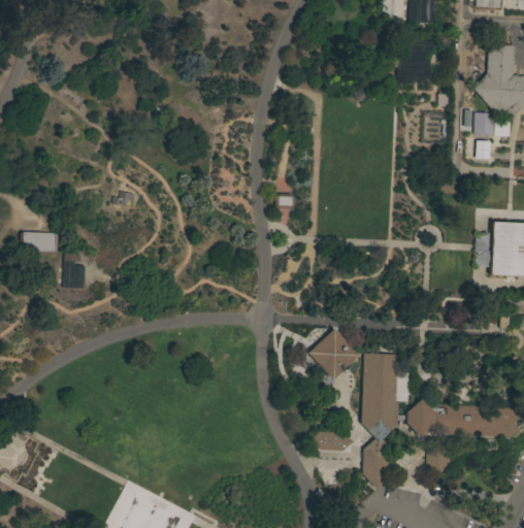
[(435,0),(434,23),(410,22),(411,0),(404,0),(404,22),(382,21),(382,0),(435,0)]
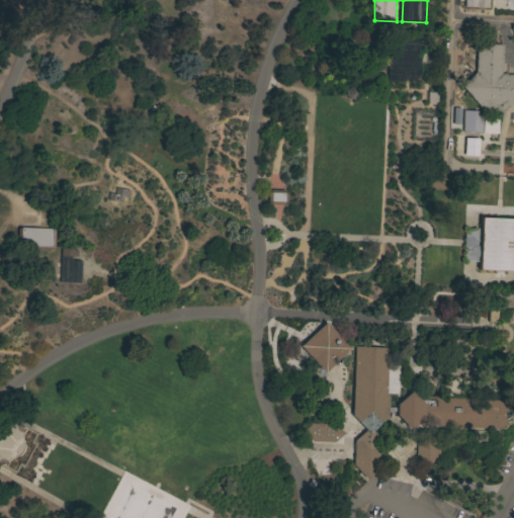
[(490,0),(466,0),(466,8),(490,9),(490,0)]
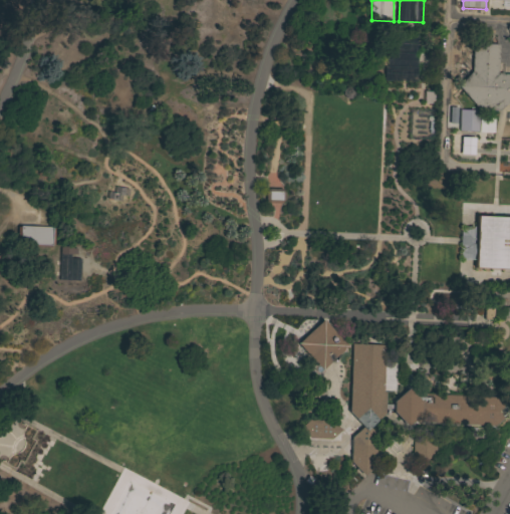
[(509,104),(502,111),(483,109),(461,85),(475,71),(477,43),(502,44),(501,74),(509,74),(509,104)]
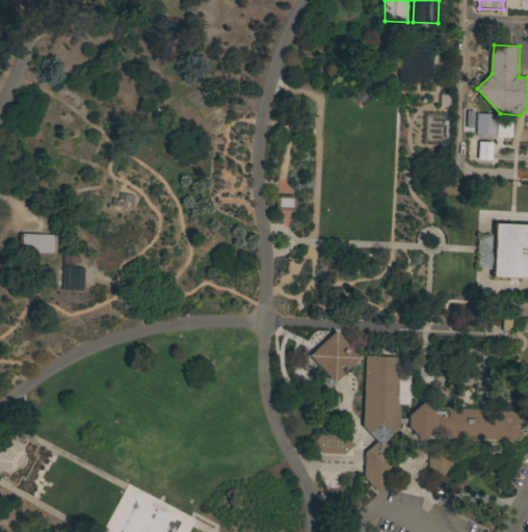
[(434,61),(433,82),(413,81),(402,81),(402,61),(434,61)]
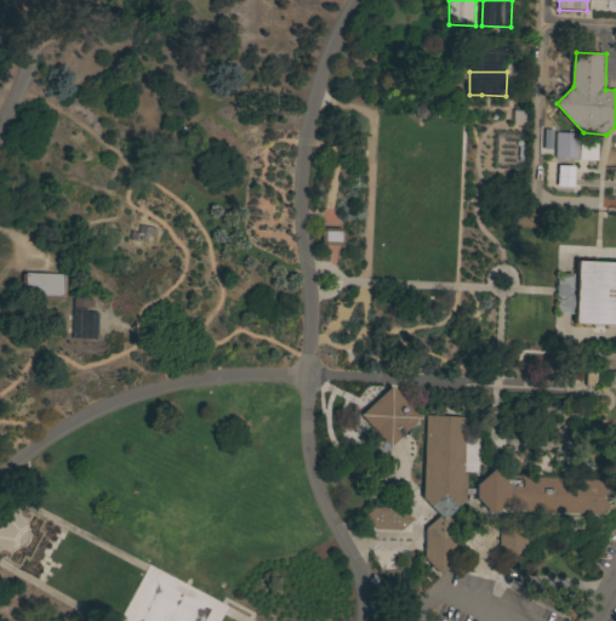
[(418,107),(418,113),(422,117),(428,117),(432,113),(432,108),(428,104),(422,104),(418,107)]
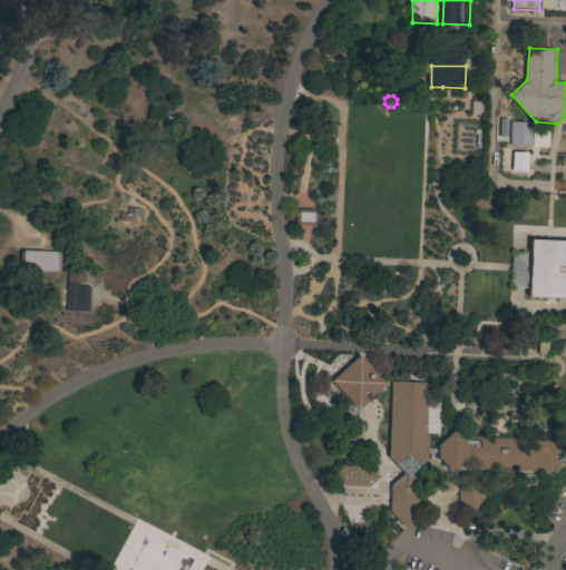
[(472,100),(481,101),(480,115),(471,114),(472,100)]
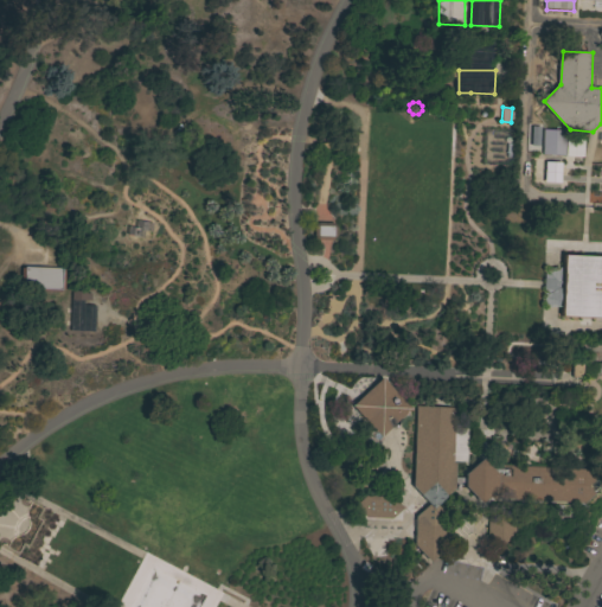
[(568,155),(545,154),(546,129),(569,131),(568,155)]
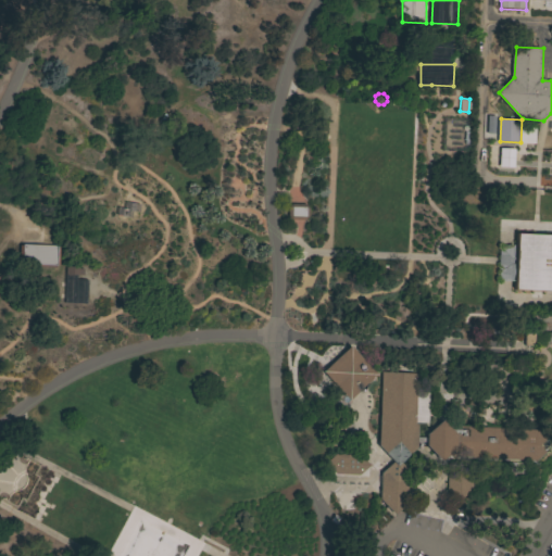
[(313,205),(309,202),(296,202),(291,205),(291,214),(295,217),(309,217),(312,215),(313,205)]
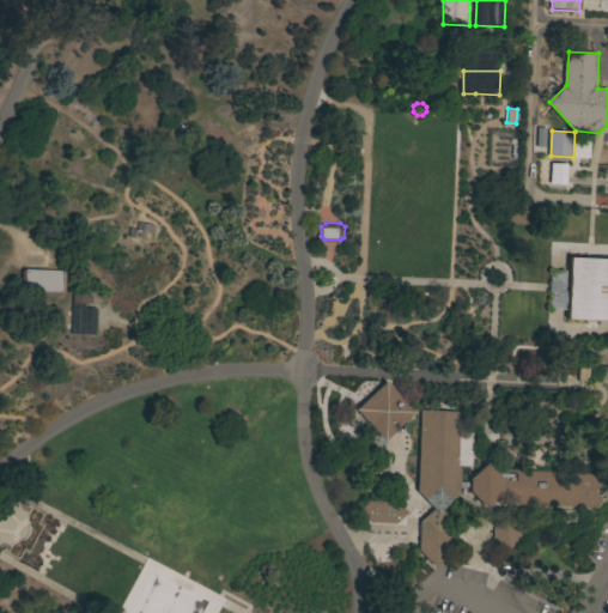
[(607,321),(570,320),(571,286),(572,258),(607,259),(607,321)]
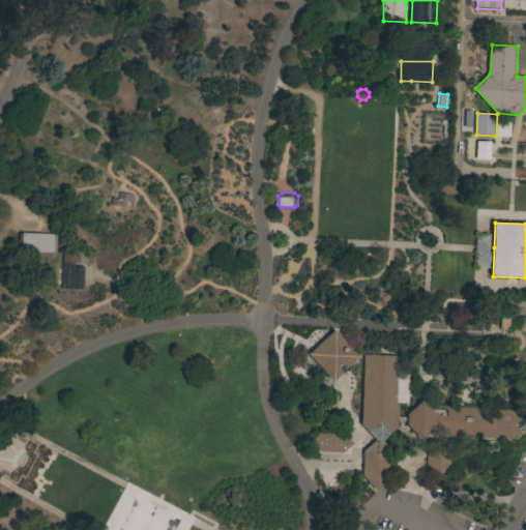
[(57,232),(57,233),(60,234),(59,249),(57,249),(57,251),(56,251),(56,253),(25,252),(25,249),(24,249),(24,248),(22,248),(22,232),(24,232),(24,231),(25,231),(57,232)]
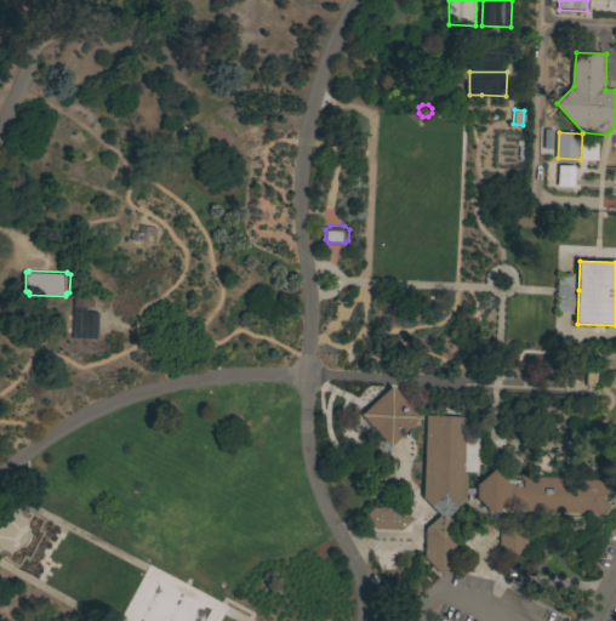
[(75,332),(70,332),(72,329),(75,329),(75,320),(72,319),(72,315),(77,315),(78,296),(92,297),(92,300),(97,301),(97,307),(90,307),(90,312),(102,313),(101,340),(75,339),(75,332)]
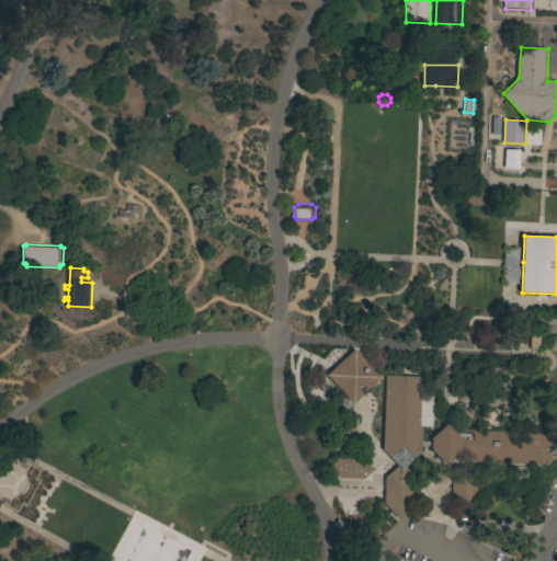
[(533,333),(543,334),(542,350),(532,348),(533,333)]
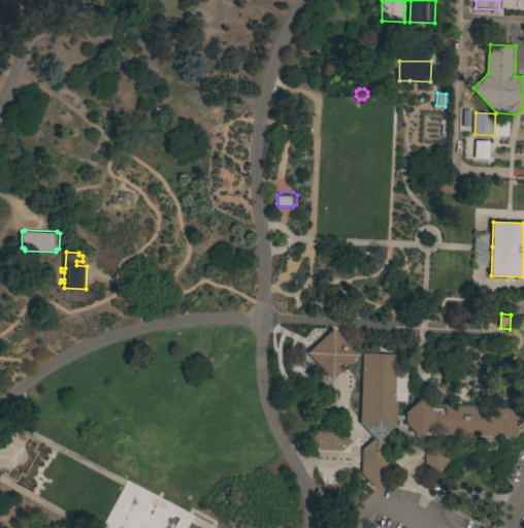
[(523,325),(519,328),(514,321),(521,315),(523,315),(523,325)]
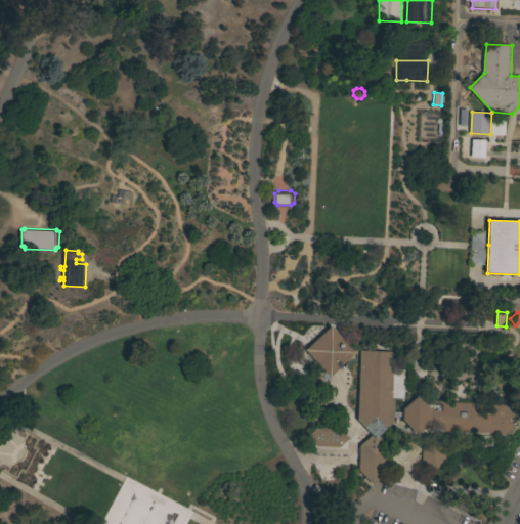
[(330,377),(306,350),(332,325),(356,353),(330,377)]
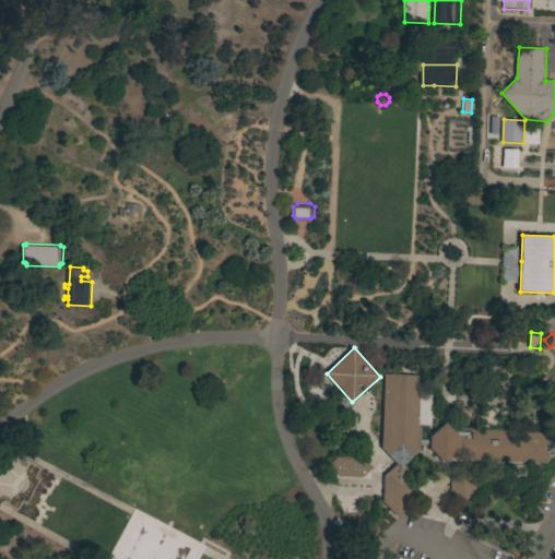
[(421,444),(421,449),(416,454),(403,442),(391,454),(385,448),(388,372),(424,373),(423,393),(435,393),(435,419),(430,425),(422,424),(421,439),(421,444)]
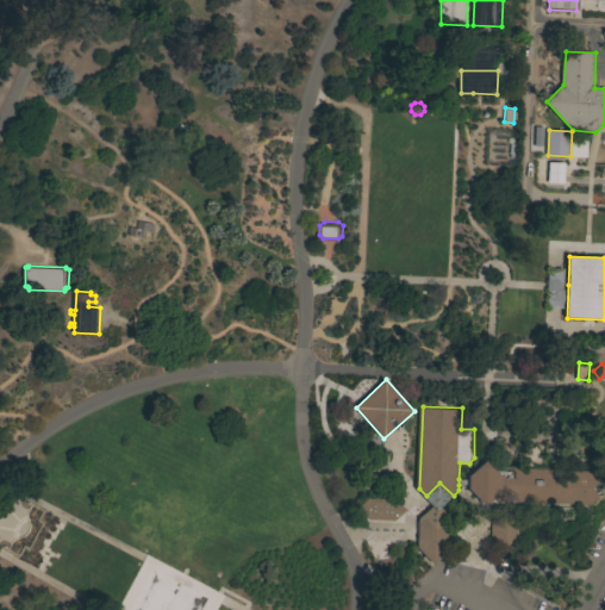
[(498,496),(486,505),(471,487),(471,485),(471,479),(471,475),(487,459),(498,470),(498,496)]
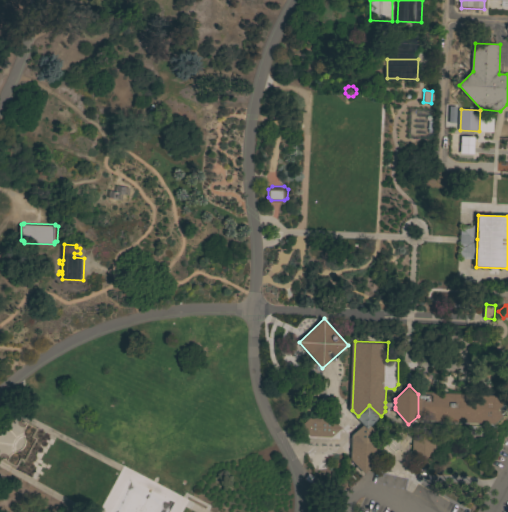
[(418,394),(419,391),(497,395),(507,406),(507,414),(496,424),(418,420),(418,416),(418,394)]
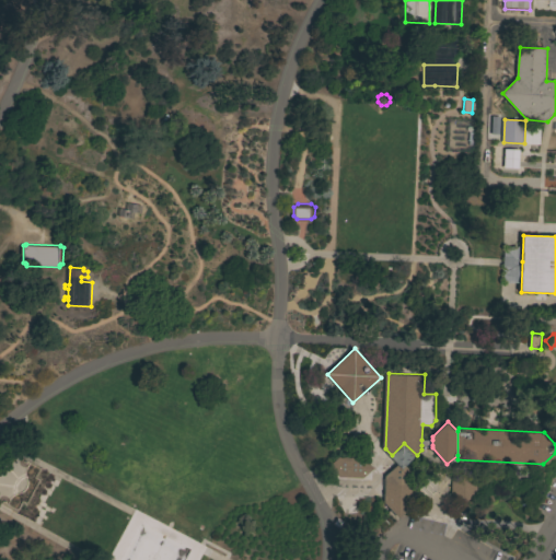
[(417,455),(406,465),(403,461),(400,465),(392,455),(404,443),(417,455)]
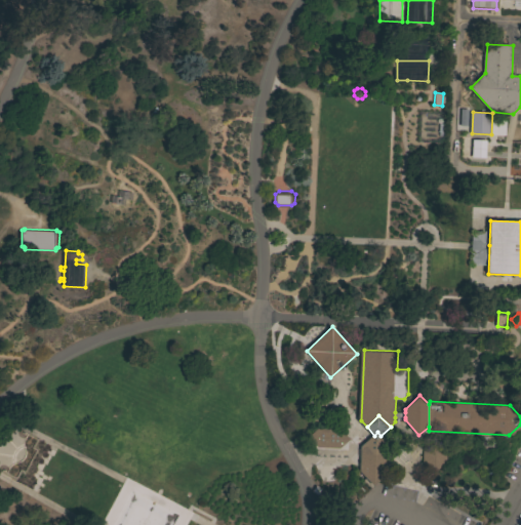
[(319,446),(310,436),(320,427),(343,428),(352,438),(343,447),(319,446)]
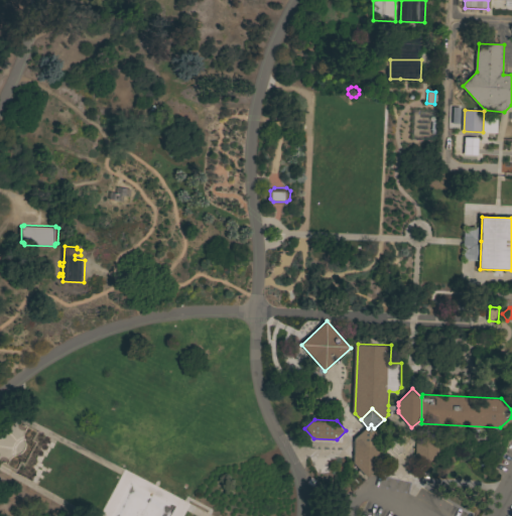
[(368,428),(371,424),(374,428),(385,440),(384,462),(369,478),(355,460),(356,438),(368,428)]
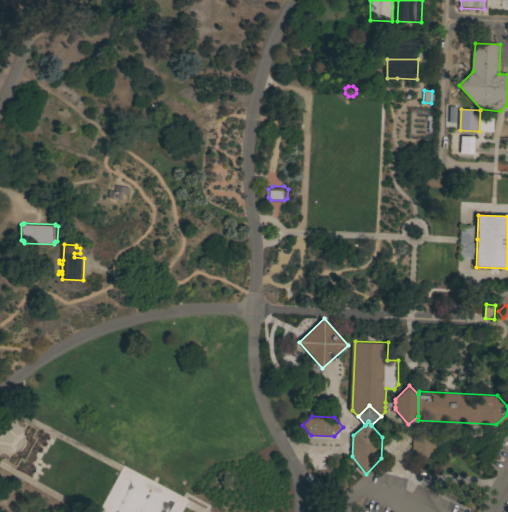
[(414,440),(418,439),(425,434),(433,441),(437,441),(437,453),(433,453),(425,460),(418,452),(414,452),(414,440)]
